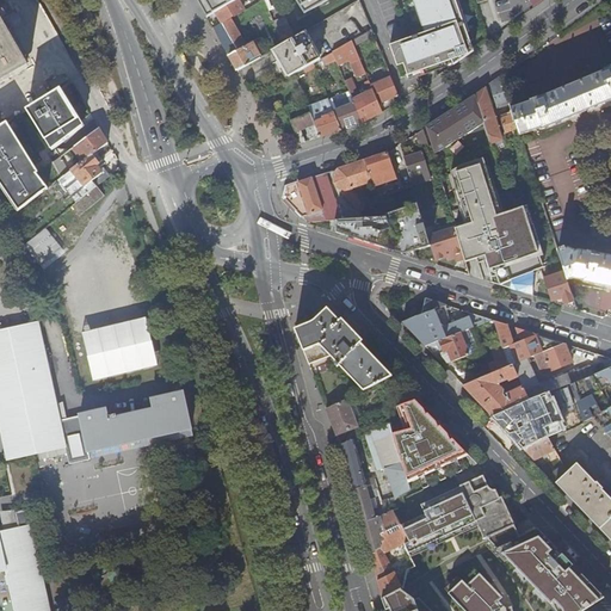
[(197,0),(207,17),(216,12),(228,5),(233,2),(235,0),(294,0),(303,13),(326,0),(197,0)]
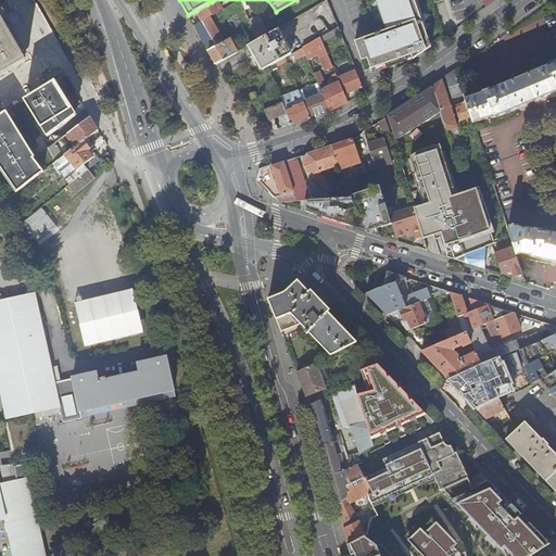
[(219,4),(227,0),(214,0),(212,2),(207,4),(197,11),(202,20),(222,9),(219,4)]
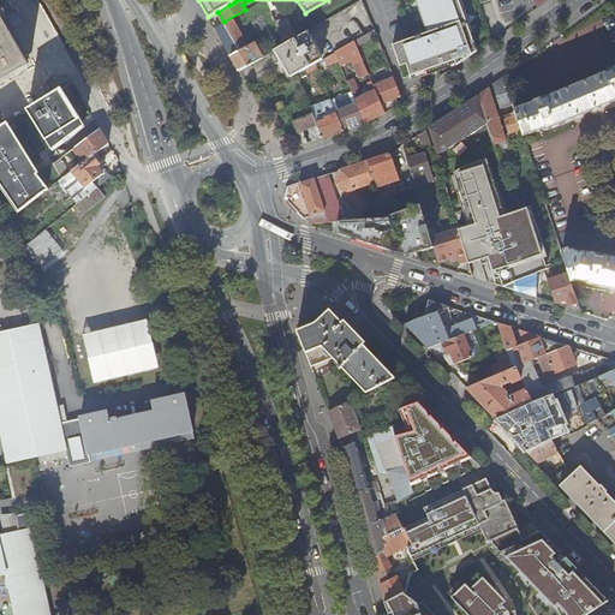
[(421,37),(392,47),(404,79),(436,67),(477,53),(470,34),(461,11),(457,0),(416,0),(427,27),(429,25),(433,36),(430,37),(421,40),(421,37)]
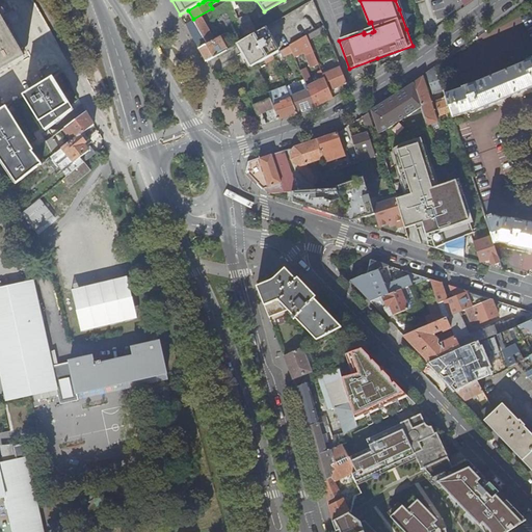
[(247,15),(238,19),(242,26),(250,20),(247,15)]
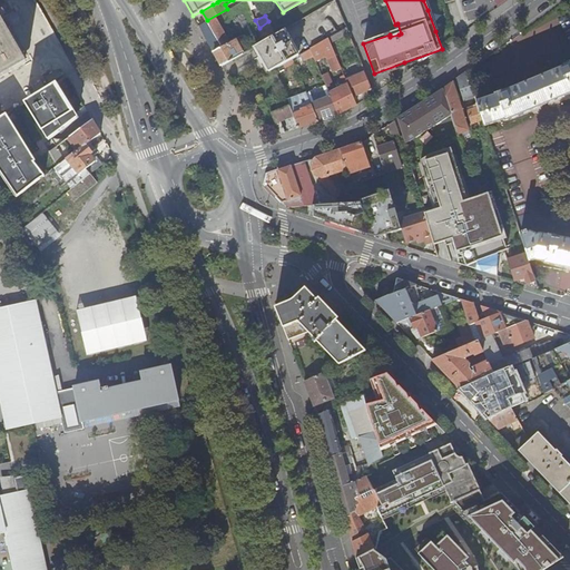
[(229,42),(215,17),(199,27),(222,66),(244,53),(236,39),(229,42)]
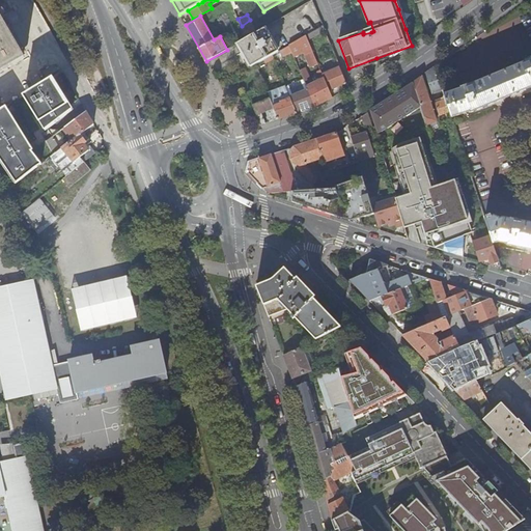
[(0,72),(24,58),(0,17),(0,72)]
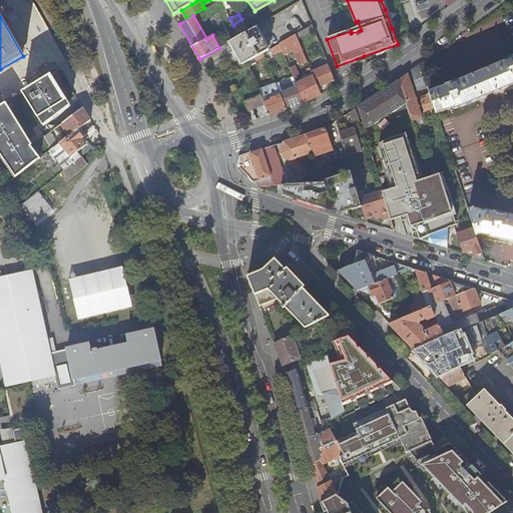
[(241,20),(233,25),(236,37),(247,31),(241,20)]
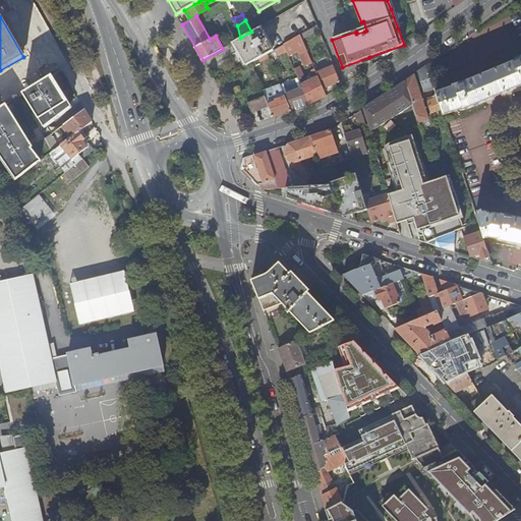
[(302,41),(320,32),(316,25),(300,35),(302,41)]
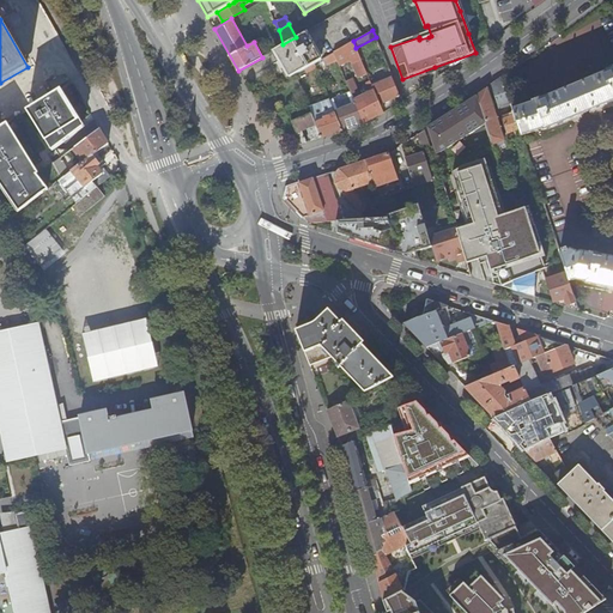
[(322,59),(307,31),(296,37),(283,44),(274,50),(290,78),(295,74),(315,64),(322,59)]
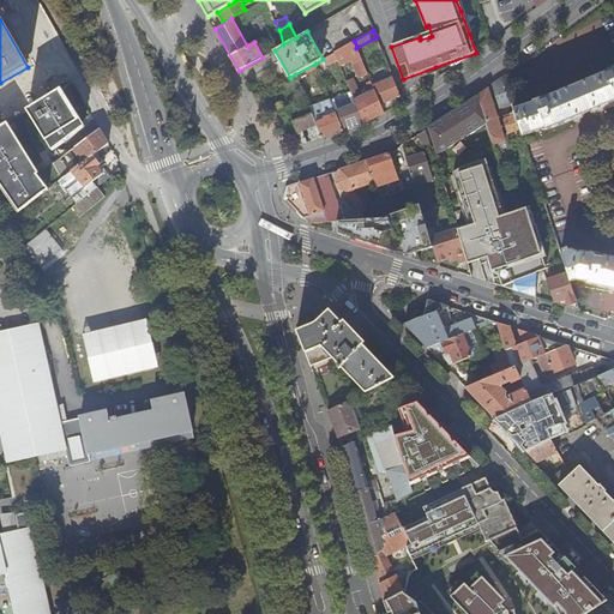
[(345,55),(343,48),(335,52),(338,60),(345,55)]
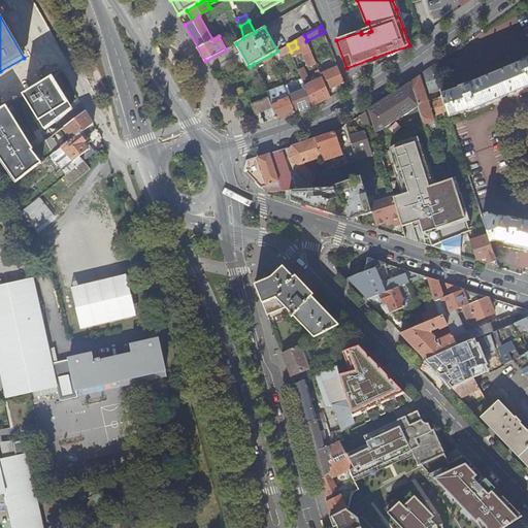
[(286,58),(292,55),(291,52),(288,44),(282,48),(283,51),(286,58)]
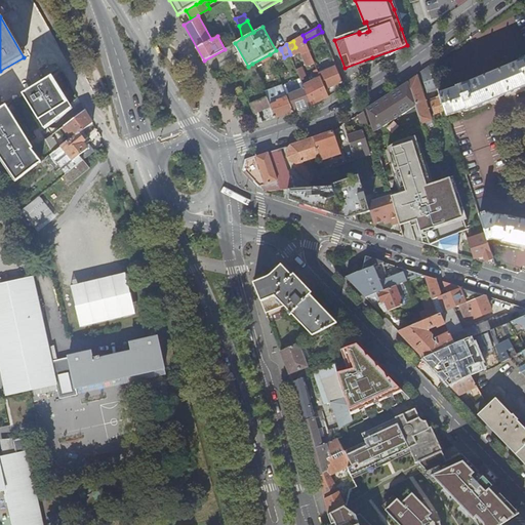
[(372,57),(345,68),(345,69),(348,68),(350,71),(385,58),(385,61),(390,57),(398,51),(407,45),(372,57)]
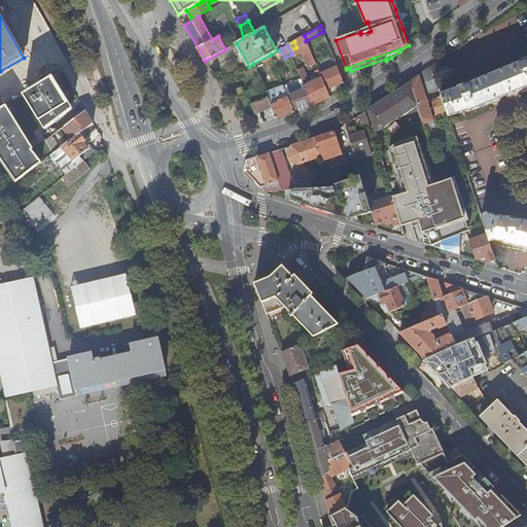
[(308,66),(315,63),(312,55),(305,58),(308,66)]
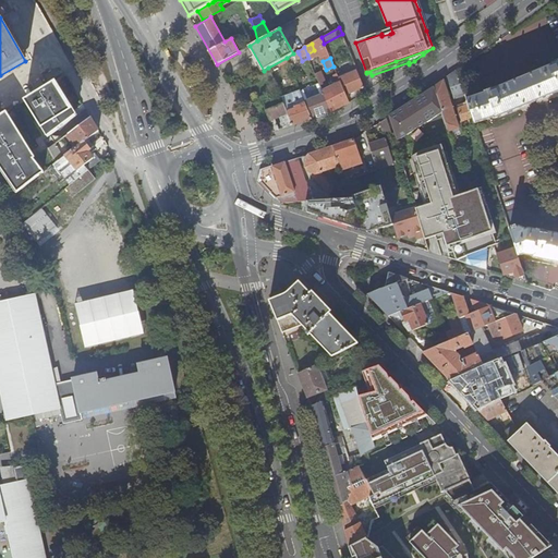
[(557,61),(553,64),(553,65),(493,91),(485,93),(485,95),(466,100),(469,105),(473,118),(475,125),(495,119),(496,119),(557,92),(557,61)]
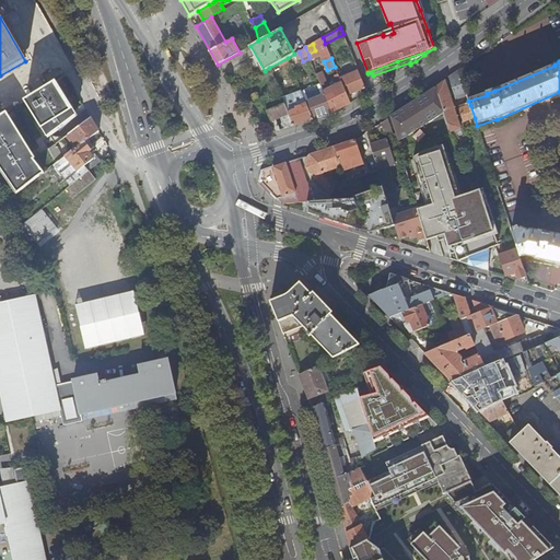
[(47,77),(50,82),(62,76),(59,69),(47,77)]
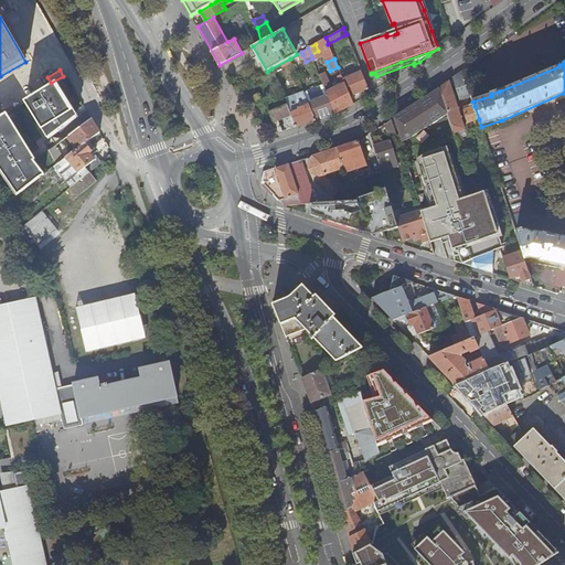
[(361,71),(343,78),(351,97),(369,89),(361,71)]
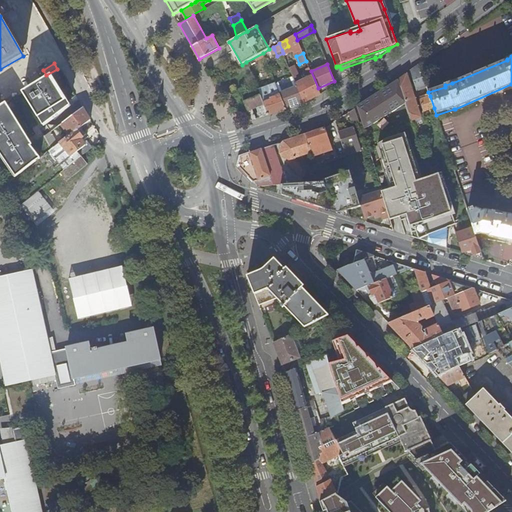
[(425,90),(428,89),(420,65),(419,66),(410,72),(417,90),(424,88),(425,90)]
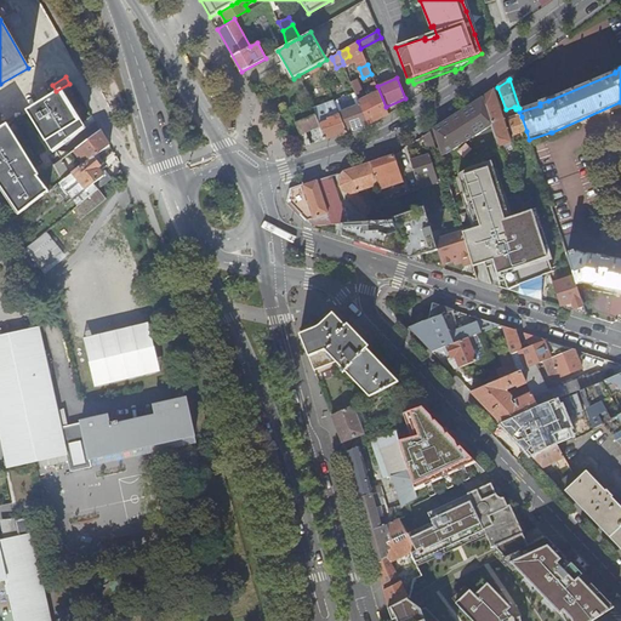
[(354,80),(351,81),(354,90),(369,125),(389,115),(386,107),(377,86),(375,83),(372,84),(374,87),(372,87),(375,93),(362,100),(359,95),(362,93),(358,84),(355,85),(354,80)]
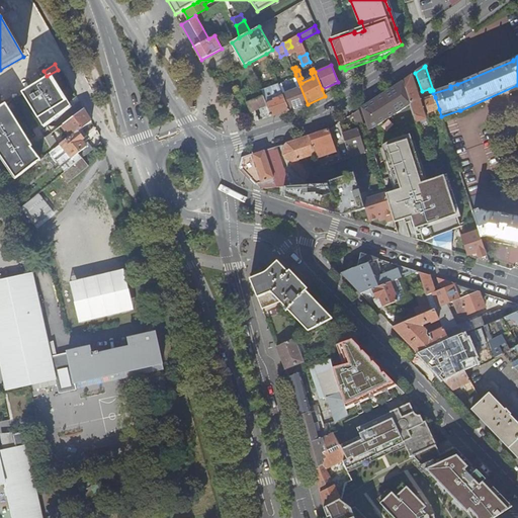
[(17,85),(22,94),(24,93),(38,85),(33,75),(17,85)]
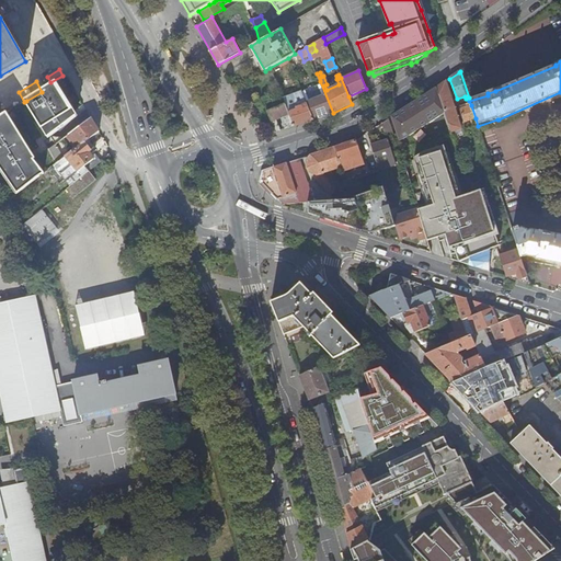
[(312,100),(310,96),(307,88),(301,90),(307,103),(313,119),(333,113),(320,81),(315,83),(318,93),(320,96),(312,100)]
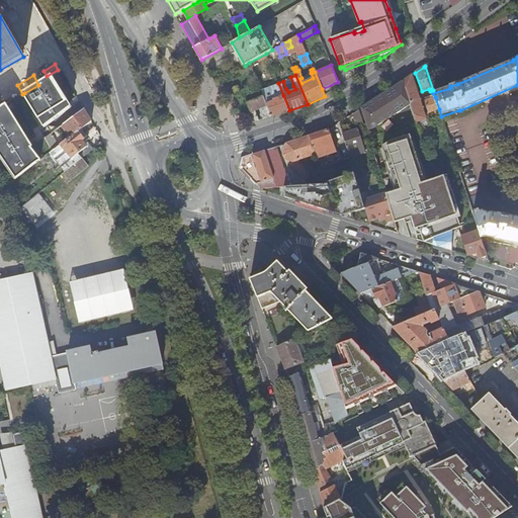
[(412,75),(404,81),(411,105),(418,124),(427,121),(412,75)]
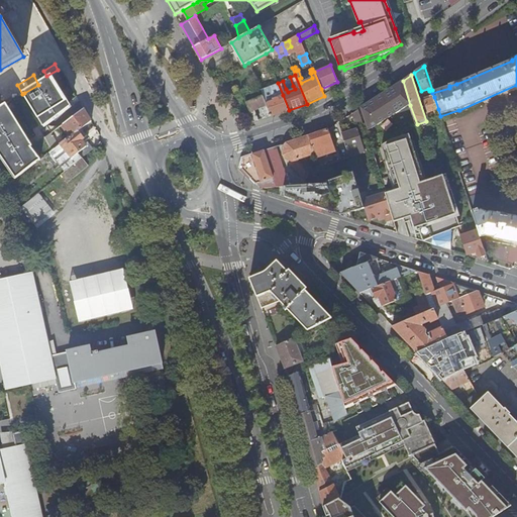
[(38,85),(24,93),(44,125),(72,107),(53,76),(49,78),(38,85)]
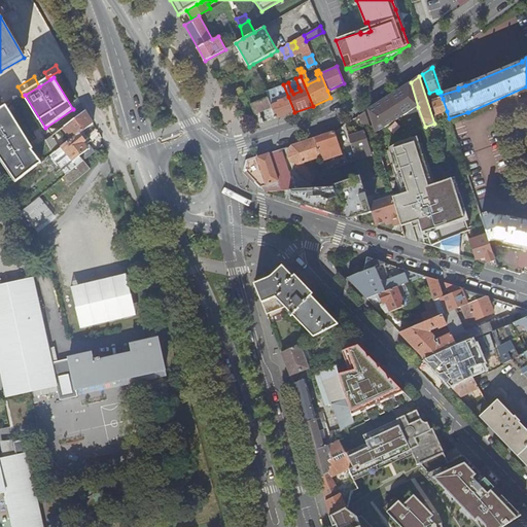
[(257,92),(265,90),(261,82),(255,86),(257,92)]
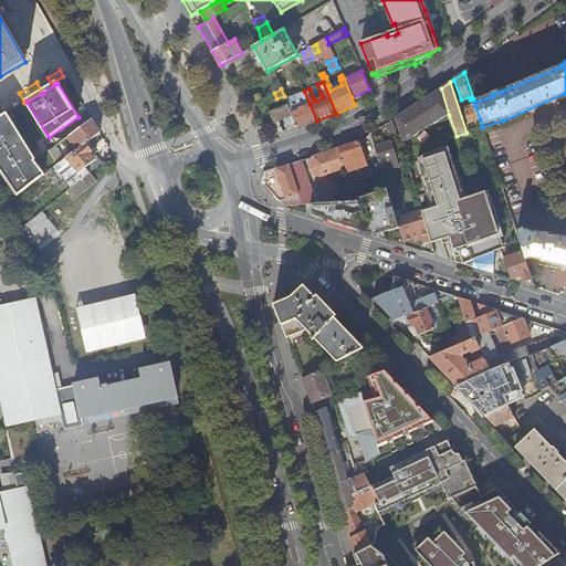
[(404,142),(449,115),(441,88),(439,90),(396,117),(404,142)]
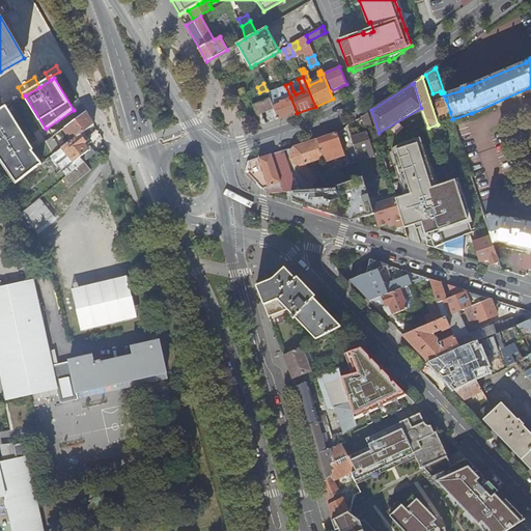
[(270,99),(266,100),(261,102),(256,88),(248,92),(261,124),(266,123),(261,113),(266,111),(270,122),(279,119),(274,107),(270,99)]
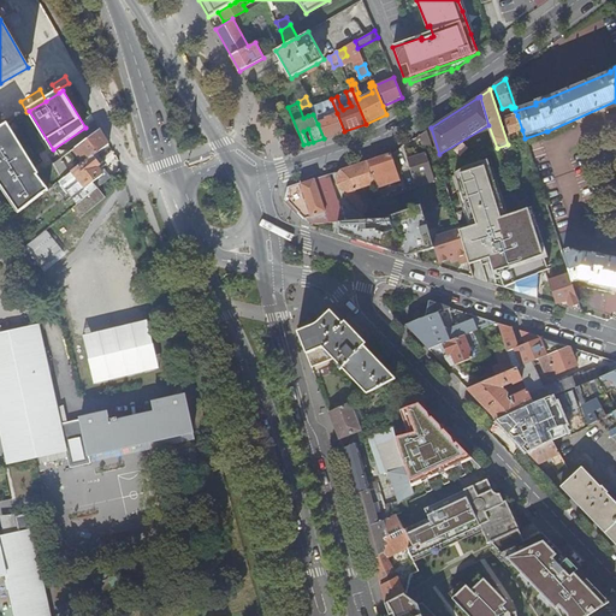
[(326,120),(318,124),(324,138),(344,131),(337,113),(326,119),(326,120)]
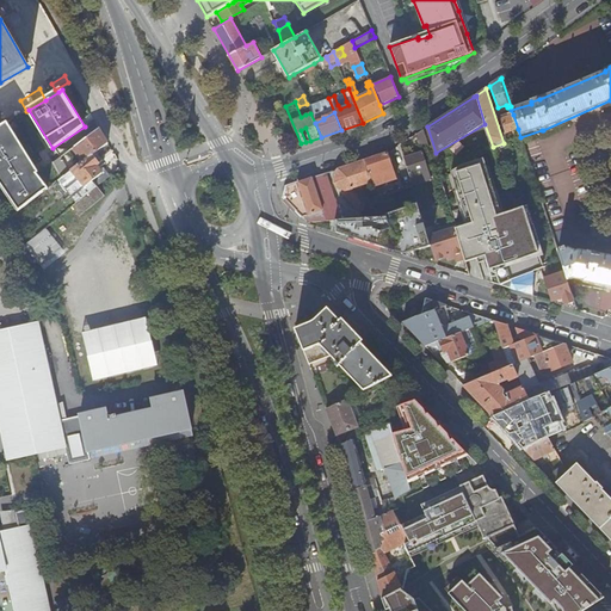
[(506,133),(518,129),(513,115),(501,119),(506,133)]
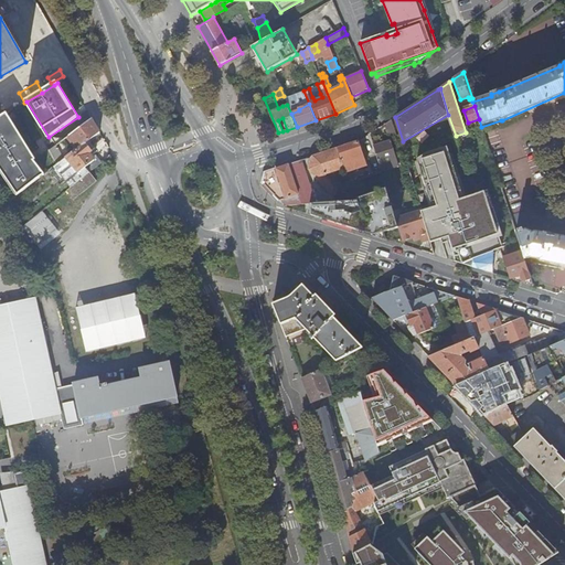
[(0,170),(17,195),(48,172),(35,158),(36,157),(7,114),(3,116),(0,117),(0,170)]
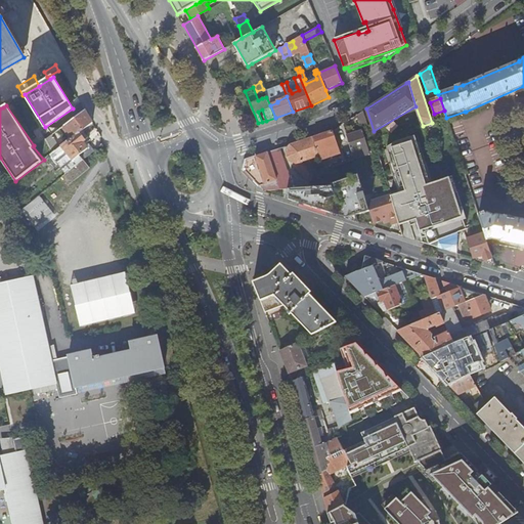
[(70,121),(79,133),(92,122),(85,110),(70,121)]
